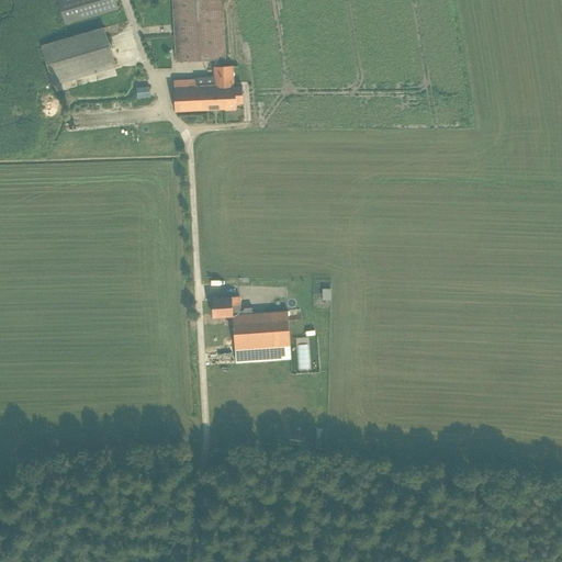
[(57,0),(66,24),(117,8),(114,0),(57,0)]
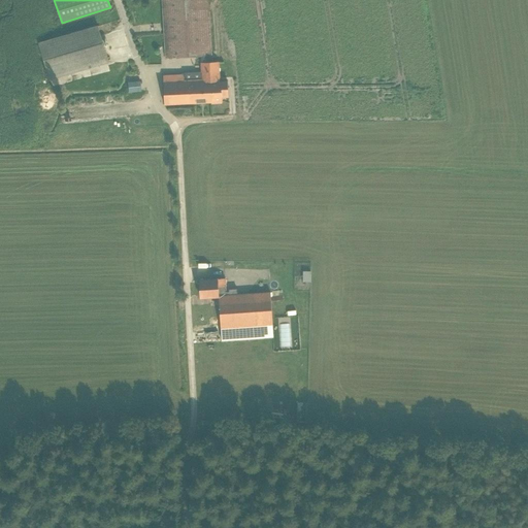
[(201,56),(211,56),(207,0),(162,0),(164,58),(201,56)]
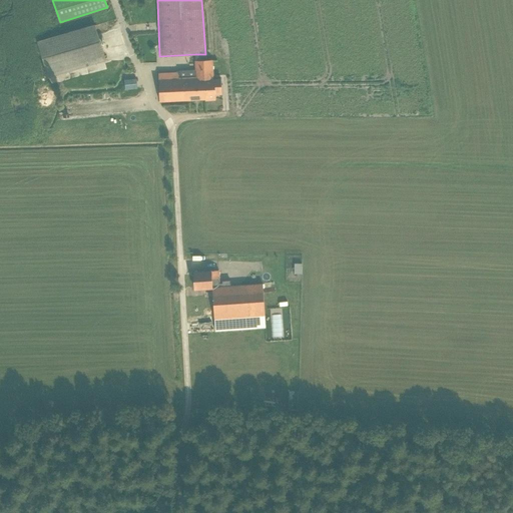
[(48,78),(105,60),(94,24),(37,41),(48,78)]
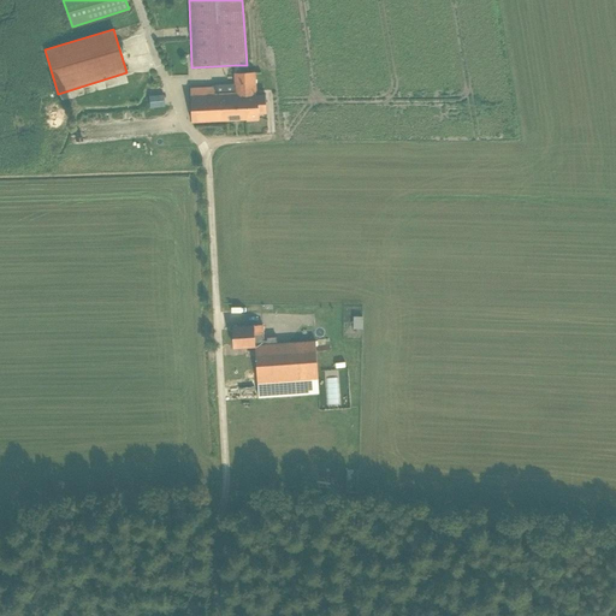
[(191,122),(247,119),(244,72),(247,72),(247,65),(235,65),(235,73),(234,73),(235,84),(214,84),(214,87),(190,88),(191,122)]
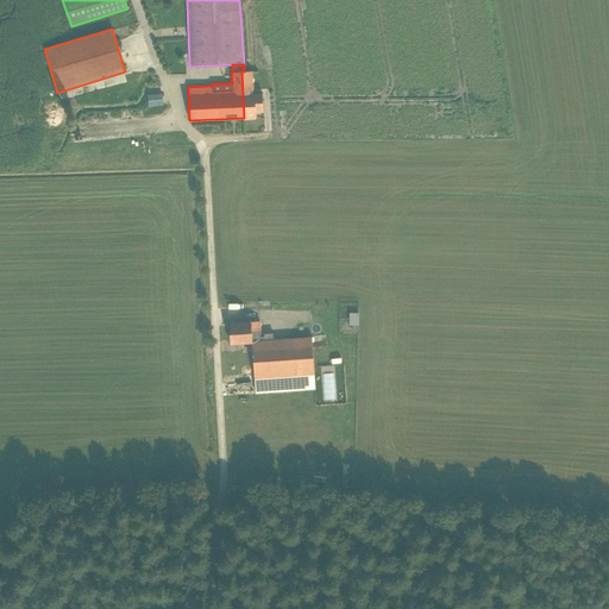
[(256,119),(256,112),(263,112),(263,93),(253,93),(252,71),(244,71),(242,71),(244,118),(244,119),(256,119)]
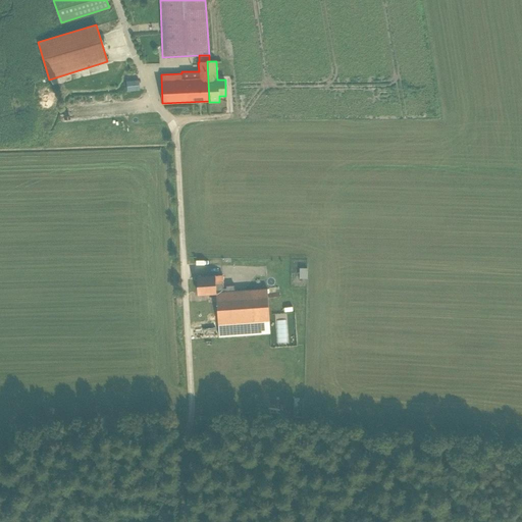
[(127,91),(140,90),(139,73),(125,74),(127,91)]
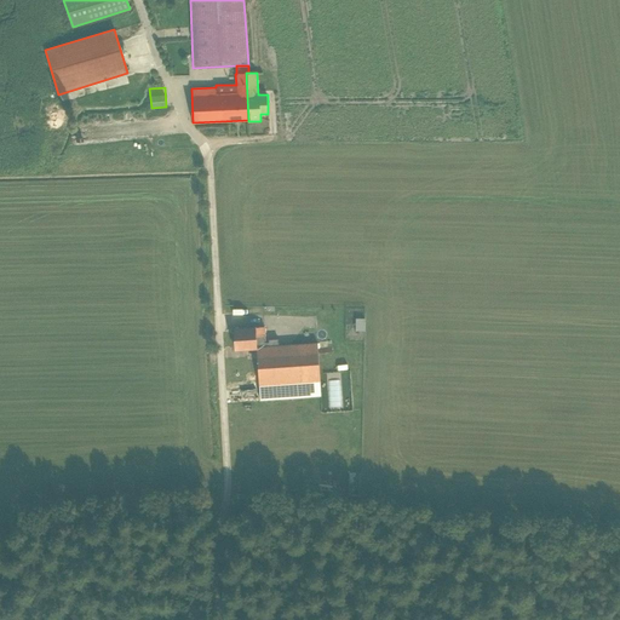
[(257,349),(267,349),(267,343),(265,327),(234,329),(235,350),(257,349)]
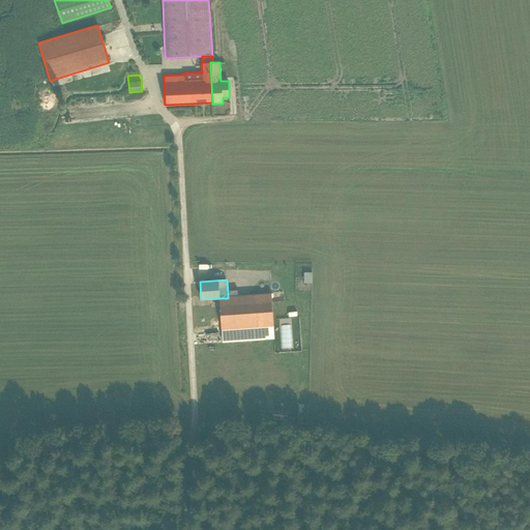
[(228,293),(228,298),(219,298),(222,343),(273,339),(270,294),(238,296),(238,291),(230,291),(229,293),(228,293)]
